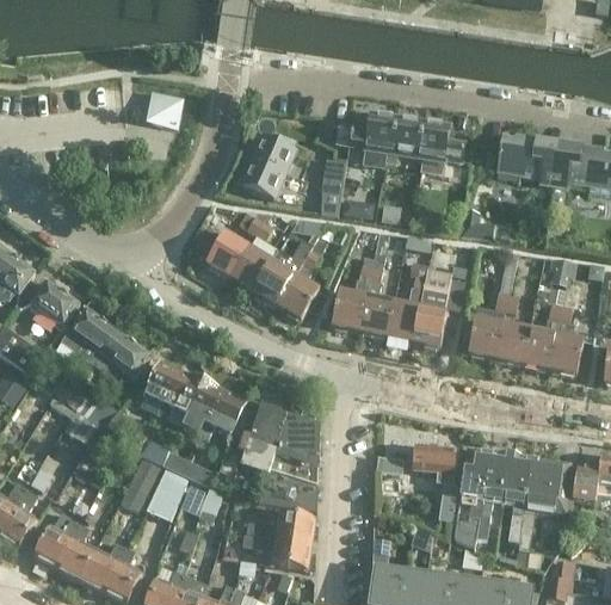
[(608,16),(610,0),(598,0),(596,13),(608,16)]
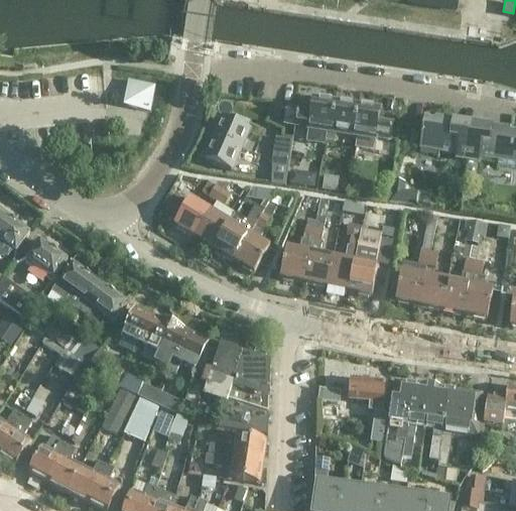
[(128,81),(127,100),(136,104),(137,104),(146,108),(148,108),(150,108),(154,82),(129,78),(128,81)]
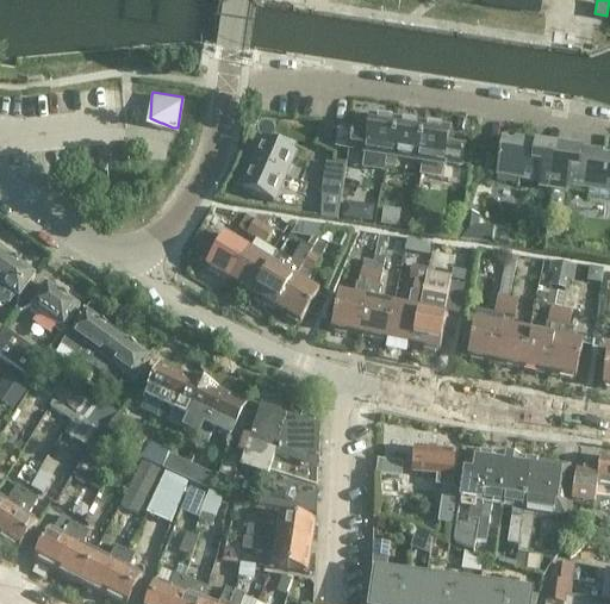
[(386,151),(388,132),(393,132),(396,118),(371,113),(368,126),(340,123),(336,143),(366,147),(365,149),(386,151)]
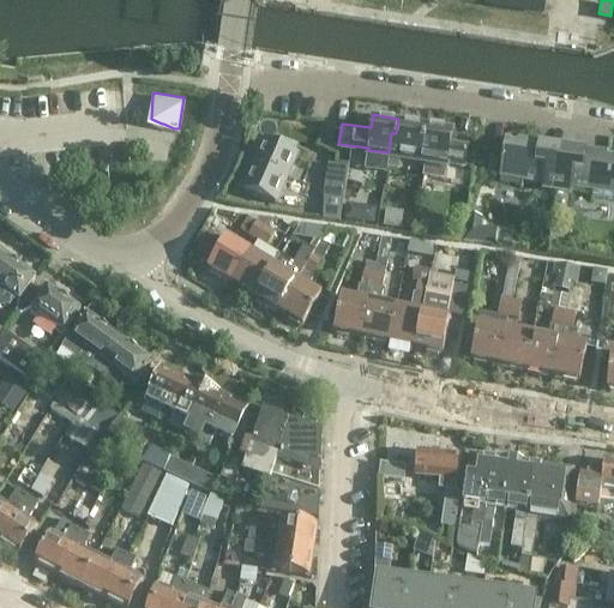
[(425,158),(428,139),(423,138),(426,122),(398,119),(396,133),(391,133),(389,152),(386,164),(398,166),(399,155),(425,158)]
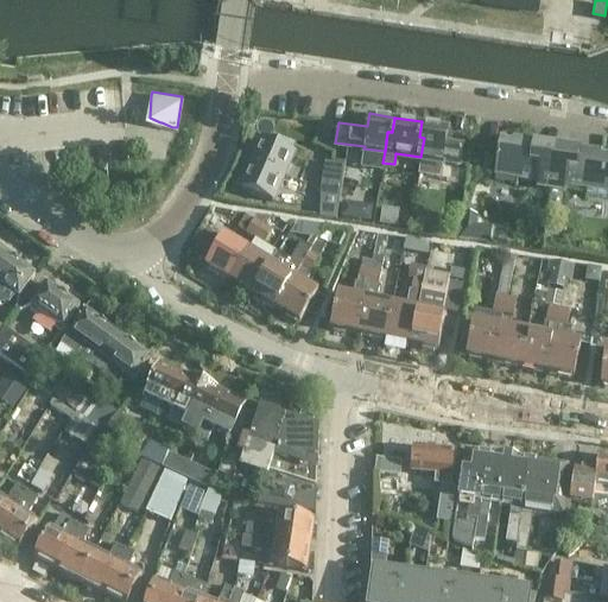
[(460,160),(462,141),(445,138),(447,126),(422,121),(419,137),(424,138),(420,157),(442,160),(442,158),(460,160)]
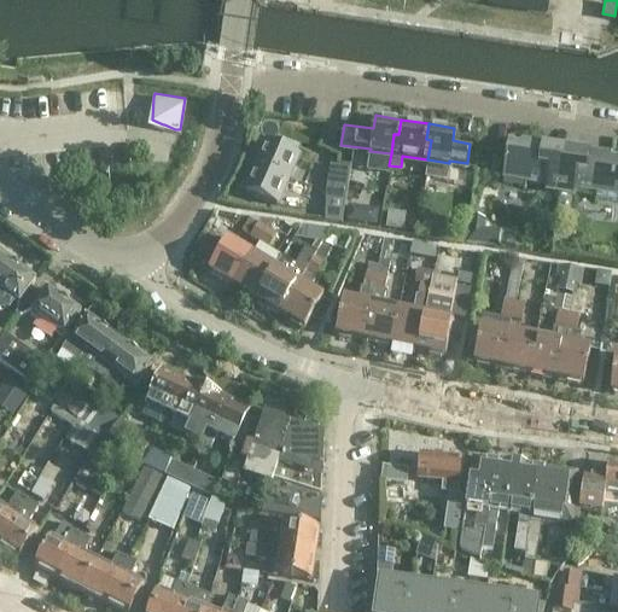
[(559,188),(565,151),(553,150),(553,144),(508,137),(501,180),(524,184),(525,178),(547,181),(546,186),(559,188)]
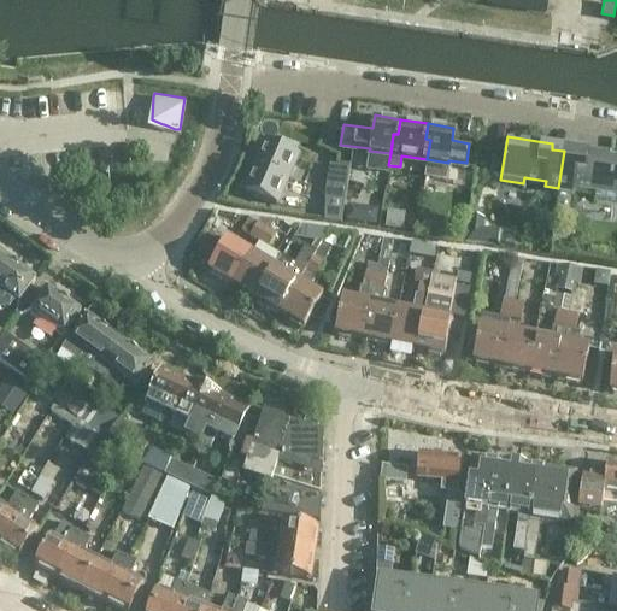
[(276,200),(298,152),(265,137),(245,187),(276,200)]
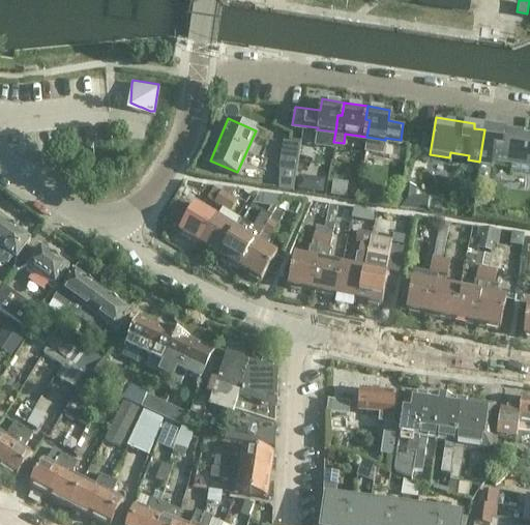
[(529,130),(496,126),(495,132),(484,129),(479,162),(492,164),(493,158),(510,162),(509,166),(529,169),(529,130)]
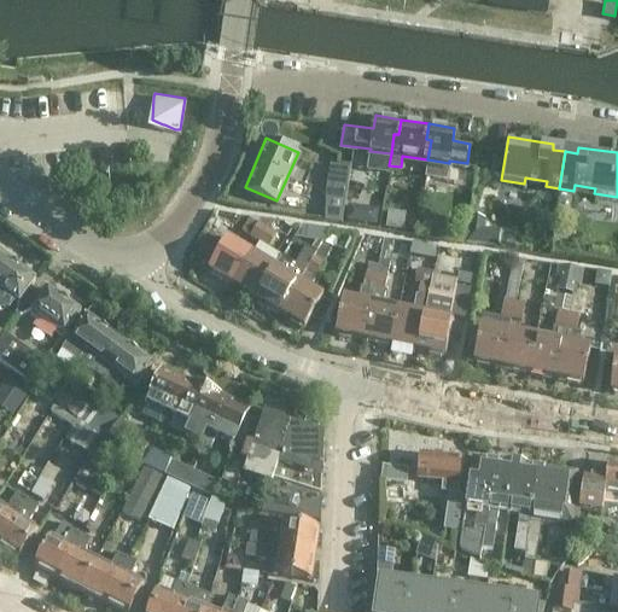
[(327,215),(348,216),(351,159),(331,158),(327,215)]
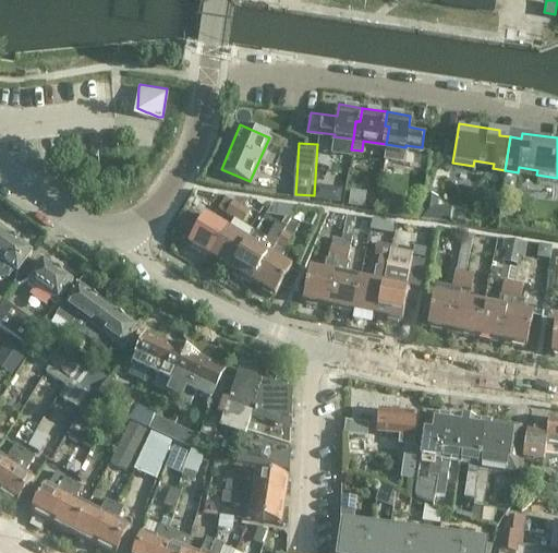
[(329,197),(330,185),(317,183),(316,195),(329,197)]
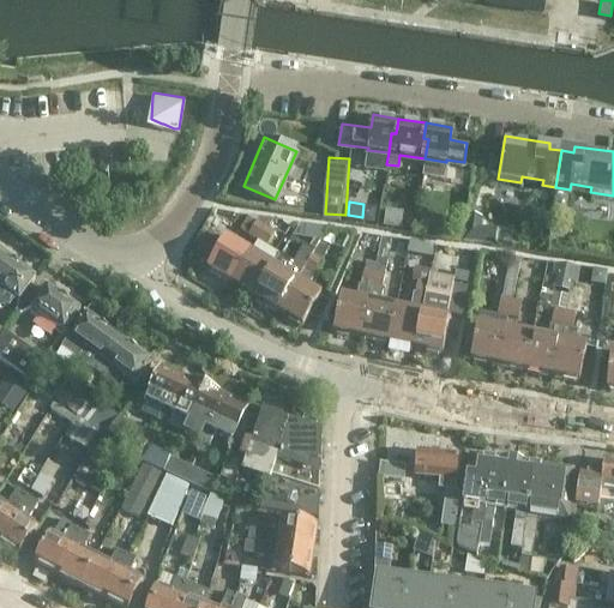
[(410,223),(413,211),(386,206),(384,220),(410,223)]
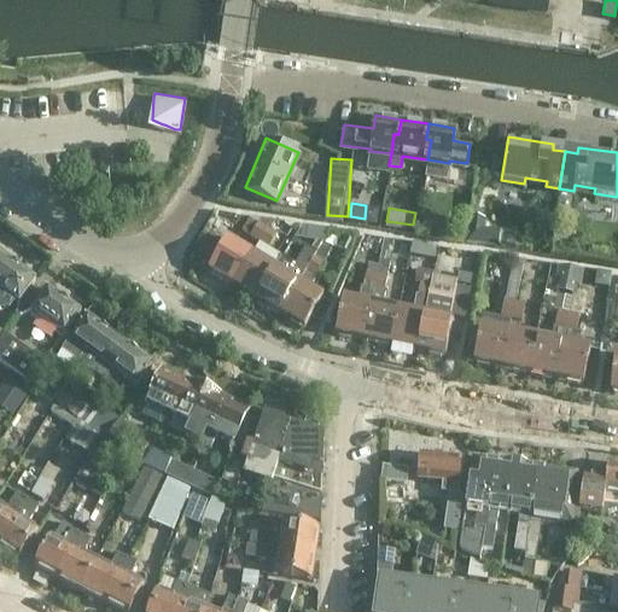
[(444,229),(447,215),(430,213),(429,227),(444,229)]
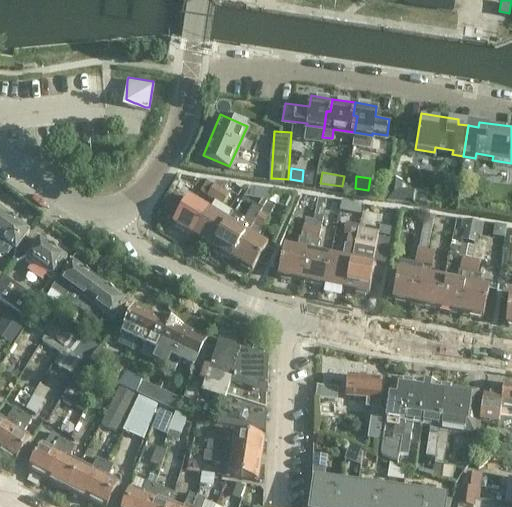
[(215,197),(221,186),(214,182),(207,193),(215,197)]
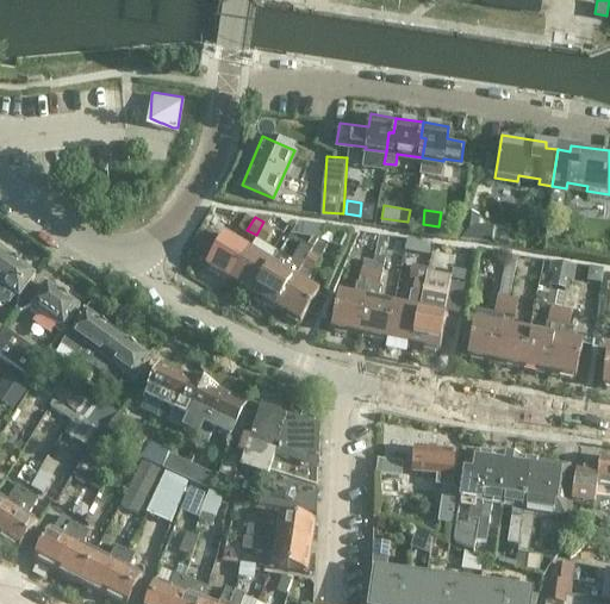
[(495,235),(495,222),(468,220),(468,234),(495,235)]
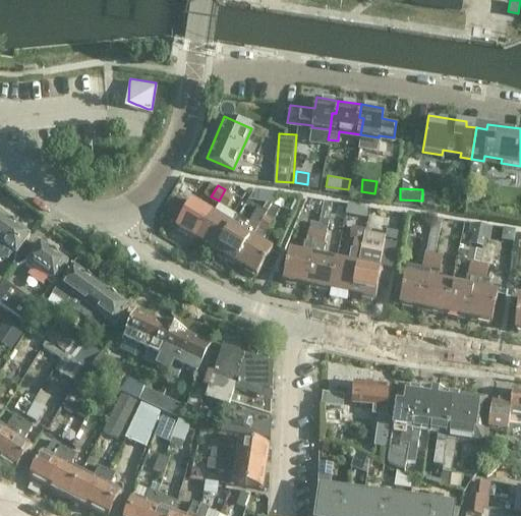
[(226,206),(233,194),(225,189),(219,201),(226,206)]
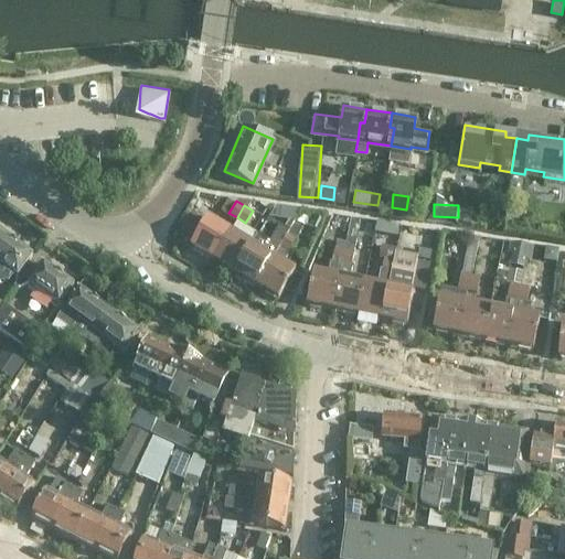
[(213,257),(230,229),(208,215),(191,243),(213,257)]
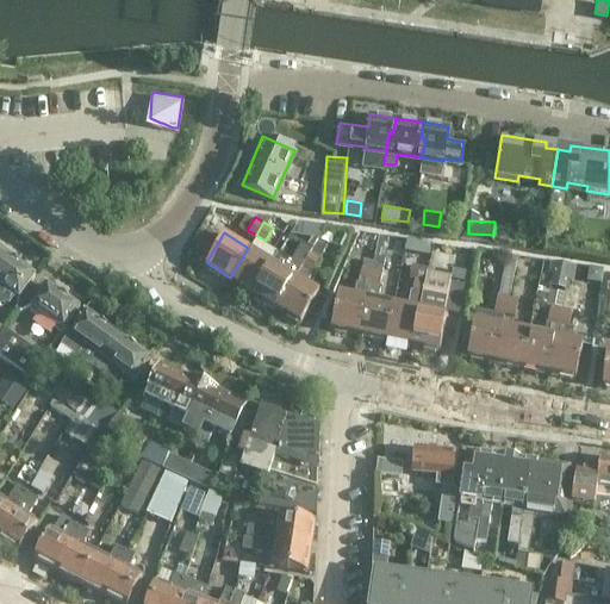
[(303,263),(311,250),(302,244),(294,257),(303,263)]
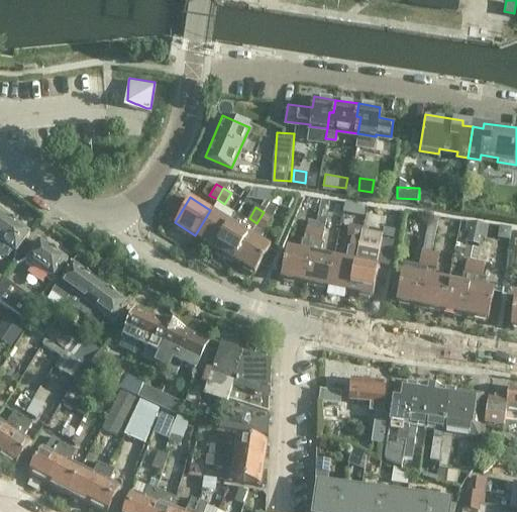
[(0,237),(16,249),(29,230),(1,210),(0,211),(0,237)]
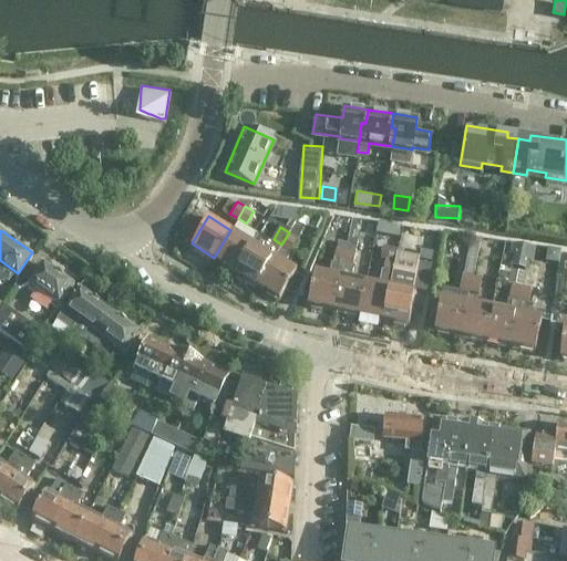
[(236,270),(253,242),(230,230),(214,258),(236,270)]
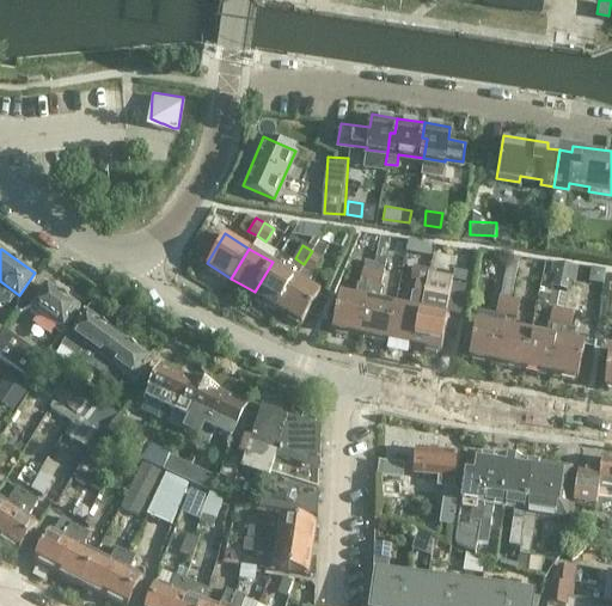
[(319,291),(305,282),(312,270),(320,256),(312,251),(304,264),(297,276),(277,306),(301,320),(319,291)]
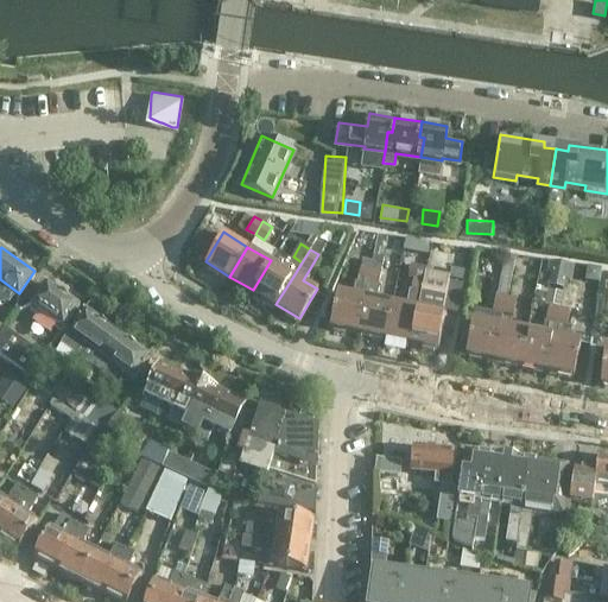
[(367,282),(369,266),(371,257),(361,254),(356,279),(367,282)]
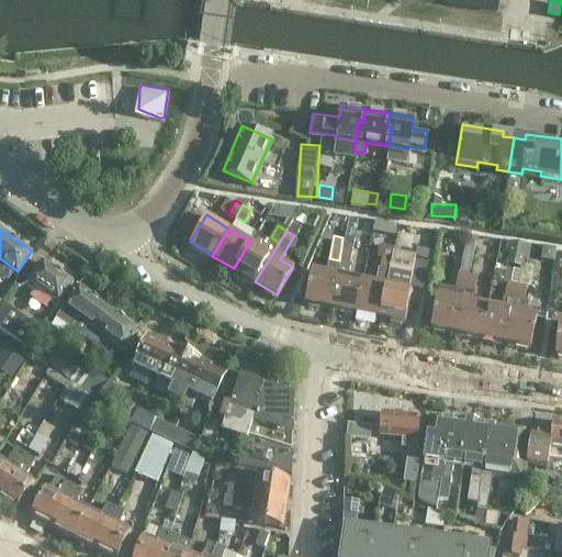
[(520,262),(525,241),(507,237),(505,247),(510,248),(508,259),(520,262)]
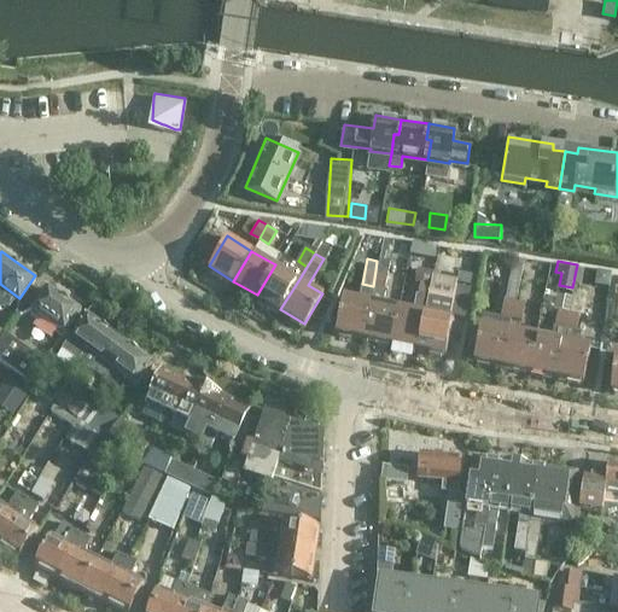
[(280,309),(299,279),(275,264),(257,295),(280,309)]
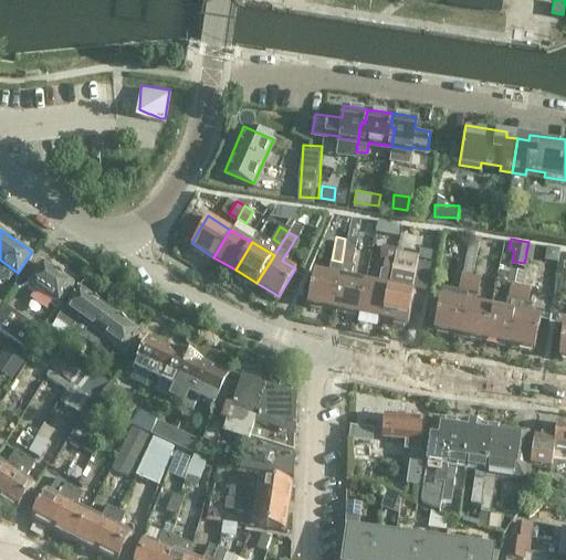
[(394,257),(396,245),(387,243),(381,270),(391,272),(394,257)]
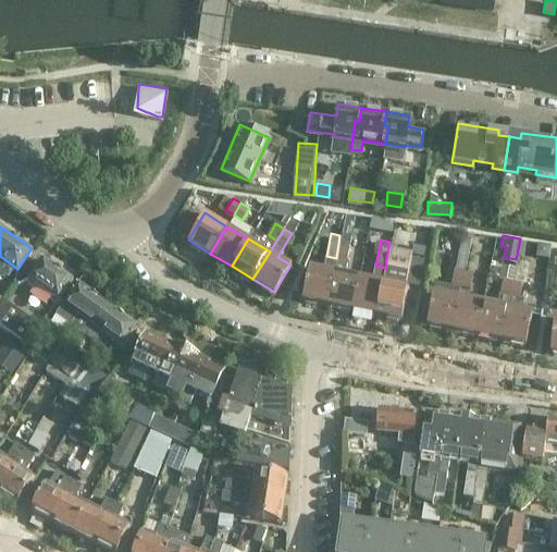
[(346,260),(348,246),(338,244),(336,258),(346,260)]
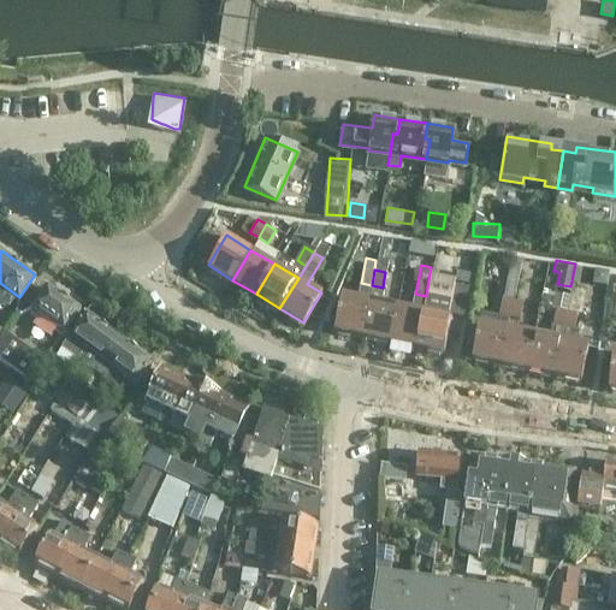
[(436,298),(439,283),(428,280),(426,296),(436,298)]
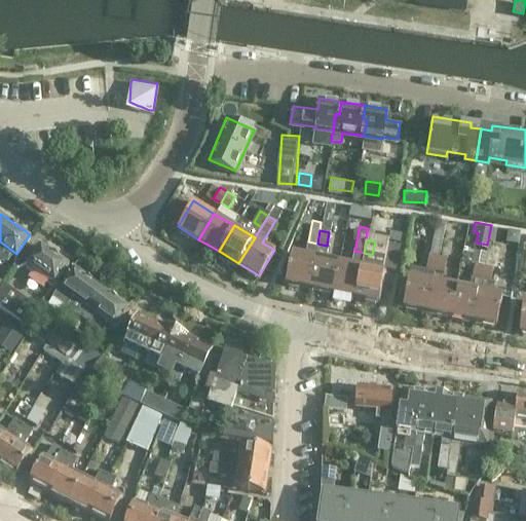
[(395,267),(400,242),(387,239),(383,265),(395,267)]
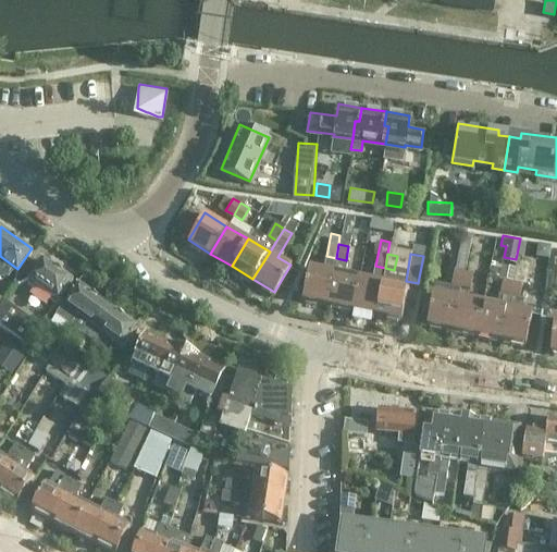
[(516,308),(518,295),(519,295),(521,282),(525,283),(531,257),(519,255),(514,280),(512,279),(507,306),(500,338),(525,342),(532,311),(516,308)]
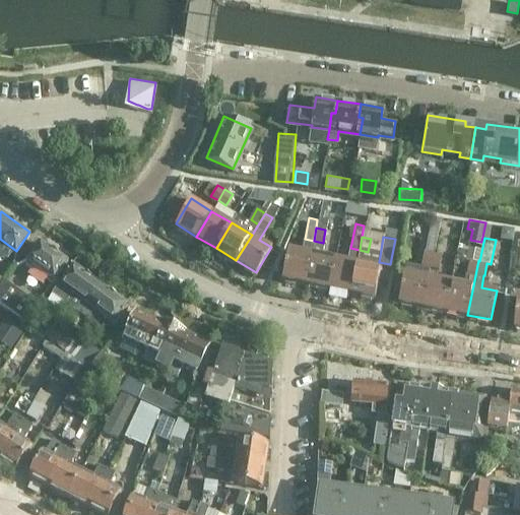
[(54,278),(68,259),(39,239),(25,257),(50,275),(48,278),(51,281),(54,277),(54,278)]
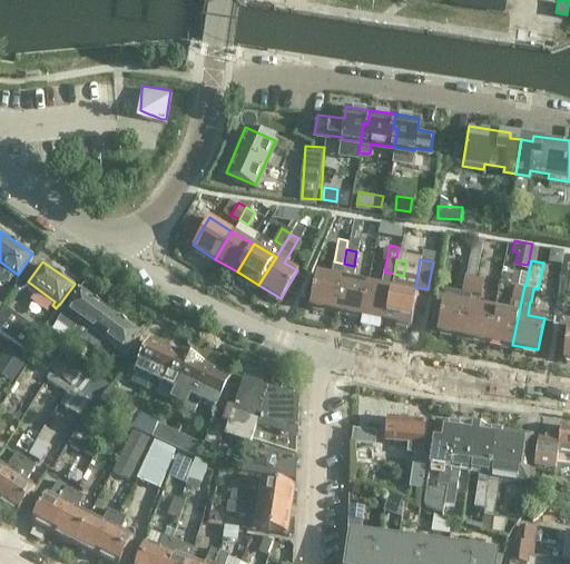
[(335,309),(342,277),(316,271),(310,304),(335,309)]
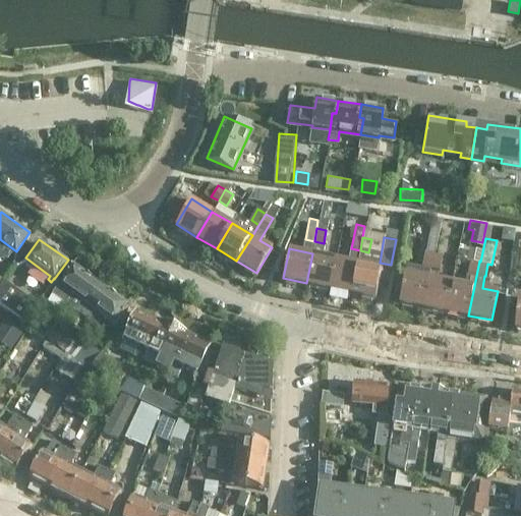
[(430,265),(433,251),(424,250),(422,263),(430,265)]
